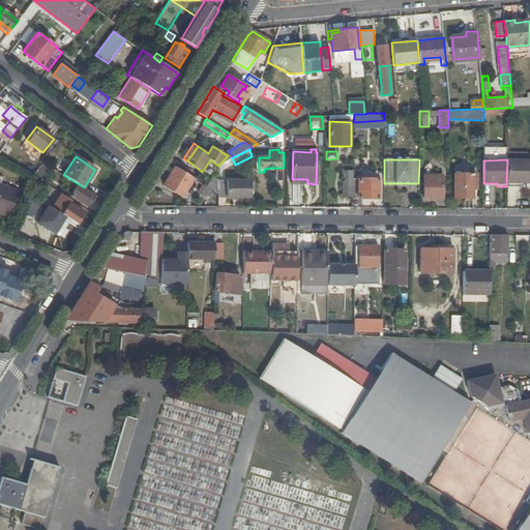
[(529,162),(507,163),(506,183),(517,183),(517,182),(527,182),(527,180),(529,179),(529,162)]
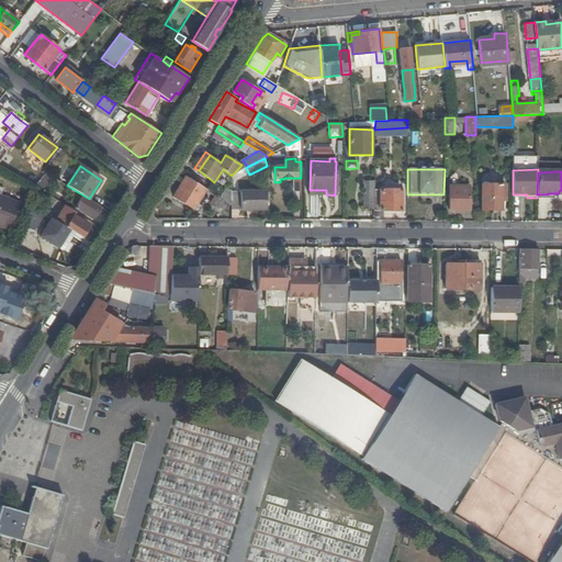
[(36,187),(43,191),(54,177),(47,172),(36,187)]
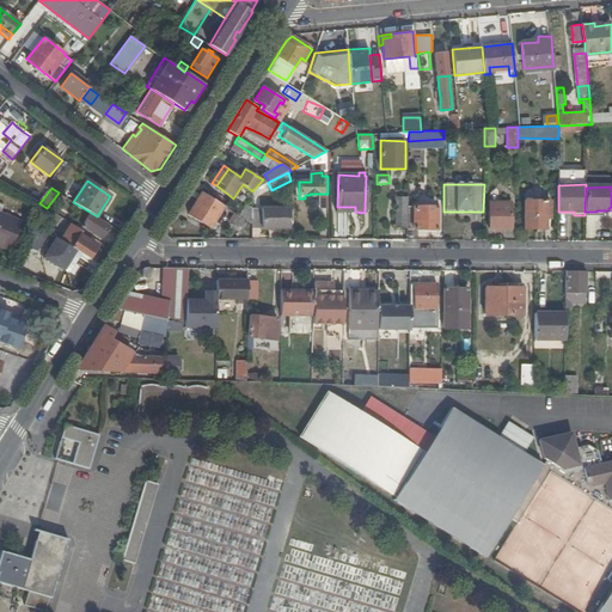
[(204,193),(202,191),(188,214),(203,224),(204,221),(210,226),(224,206),(204,193)]
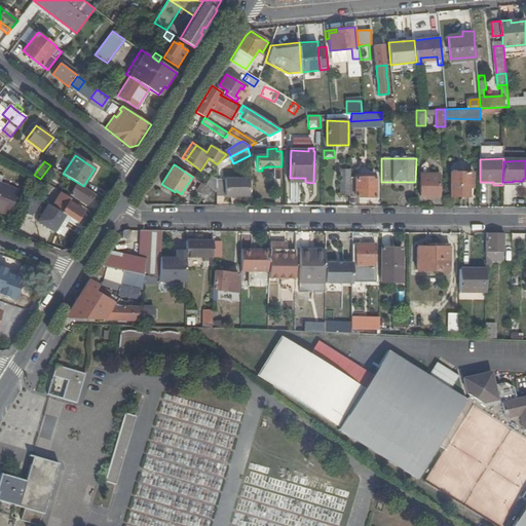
[(340,196),(349,196),(350,182),(350,172),(350,170),(340,170),(340,196)]
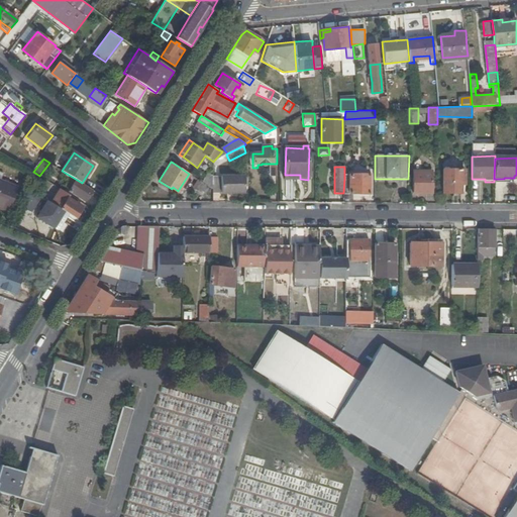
[(432,172),(413,171),(413,194),(431,194),(432,172)]
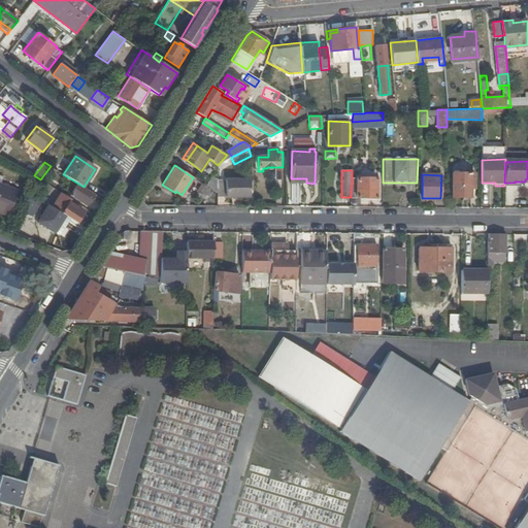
[(475,174),(453,174),(453,198),(471,198),(471,187),(475,187),(475,174)]
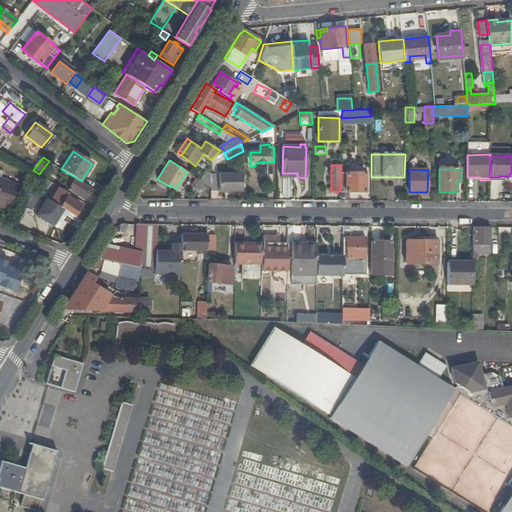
[(207,185),(211,188),(211,176),(205,172),(200,181),(207,185)]
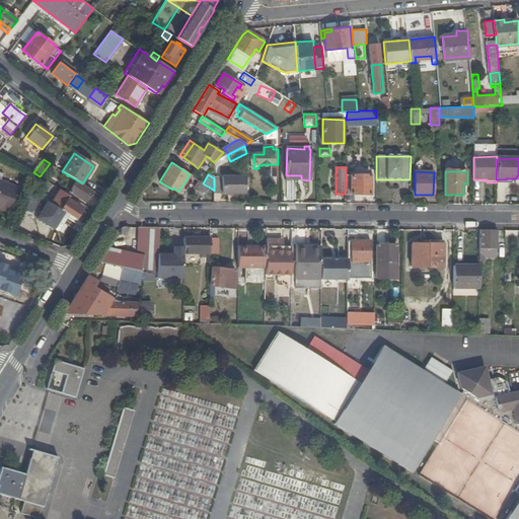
[(345,194),(345,196),(370,196),(370,192),(373,192),(373,175),(362,175),(362,183),(351,183),(351,179),(346,179),(345,194)]
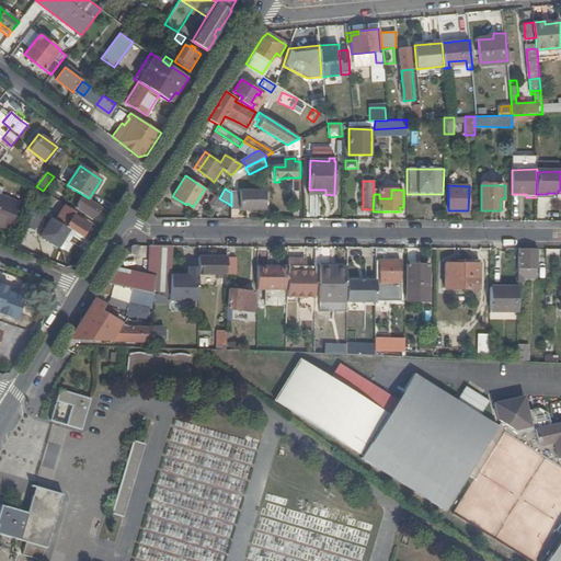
[(391,198),(391,190),(380,190),(379,194),(379,198),(391,198)]
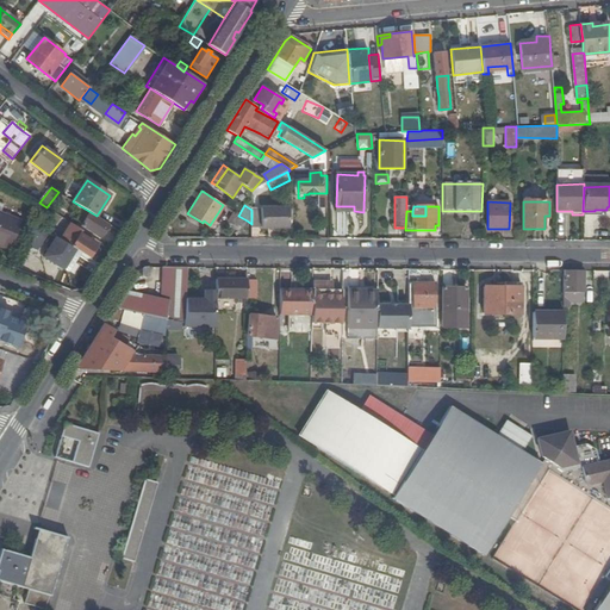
[(251,229),(290,228),(290,207),(251,210),(251,224),(251,229)]
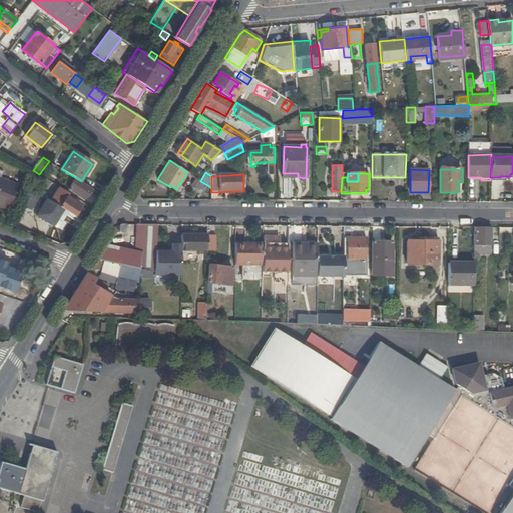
[(84,199),(91,188),(81,181),(76,178),(69,189),(84,199)]
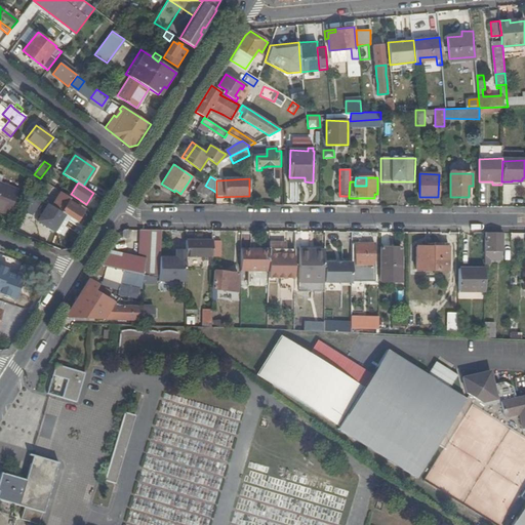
[(208,196),(212,191),(205,186),(201,183),(196,190),(206,196),(208,196)]
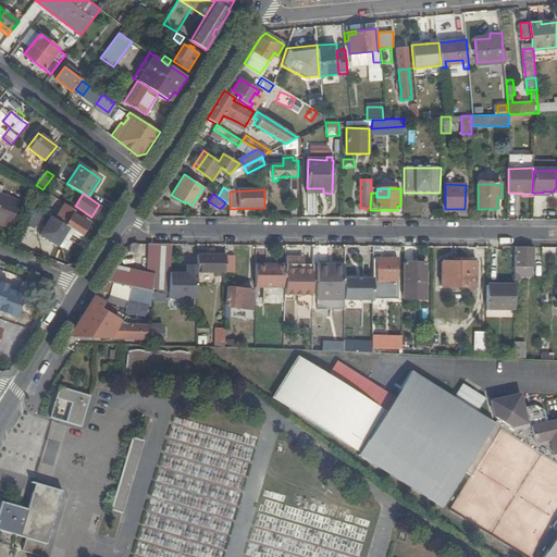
[(0,222),(8,225),(16,203),(0,196),(0,222)]
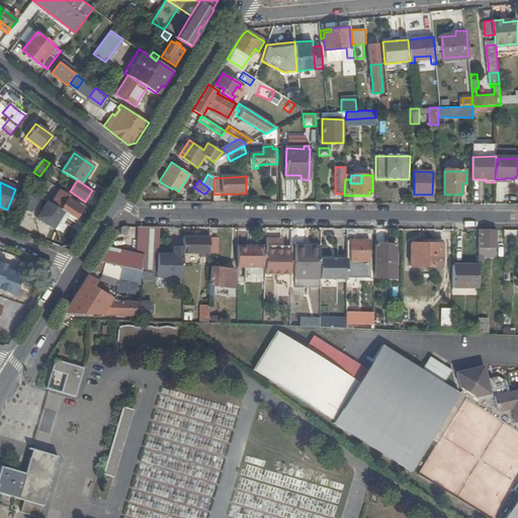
[(32,191),(24,186),(17,205),(25,208),(32,191)]
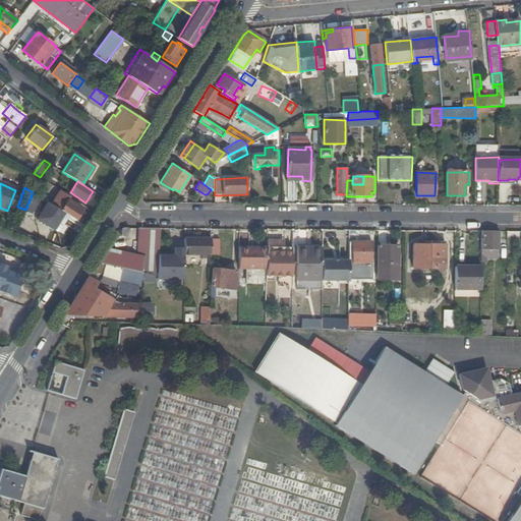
[(66,213),(76,220),(83,209),(68,199),(70,196),(60,189),(51,204),(61,211),(66,213)]
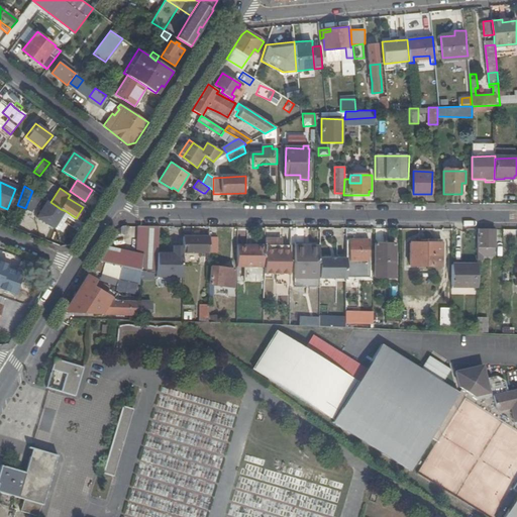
[(58,224),(66,211),(61,209),(50,202),(48,201),(37,217),(50,226),(53,223),(55,223),(58,224)]
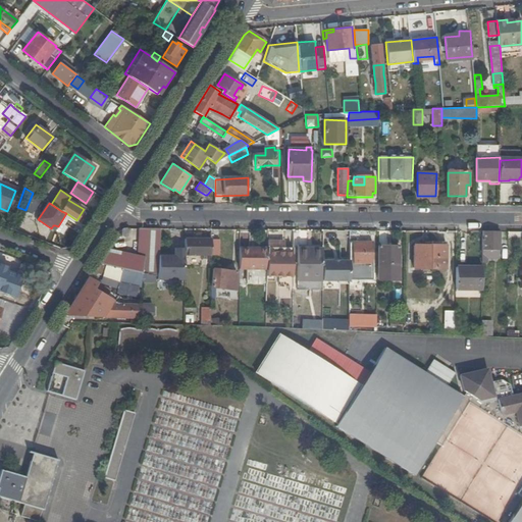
[(146,258),(148,228),(139,228),(138,256),(146,258)]
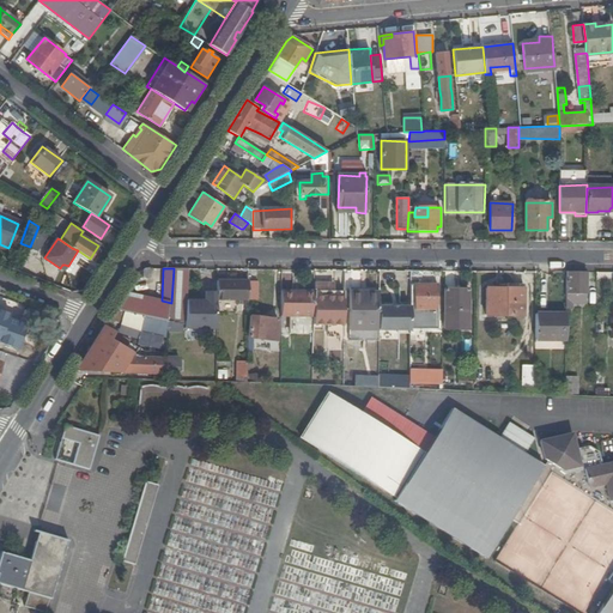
[(186,325),(189,268),(174,268),(171,303),(170,321),(186,325)]
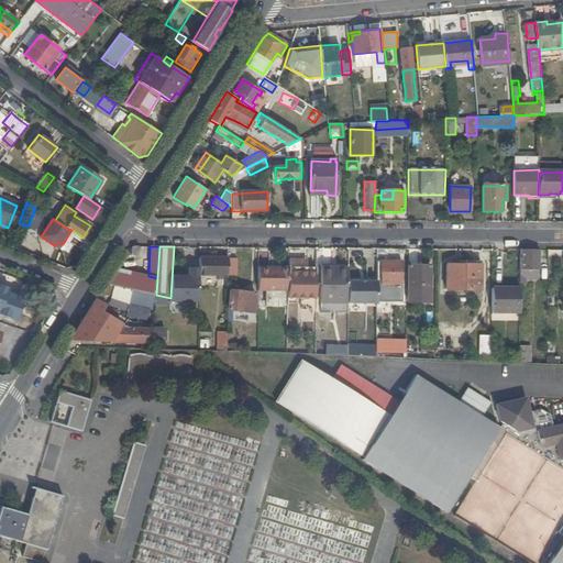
[(539,263),(539,250),(520,250),(520,284),(529,284),(529,263),(539,263)]
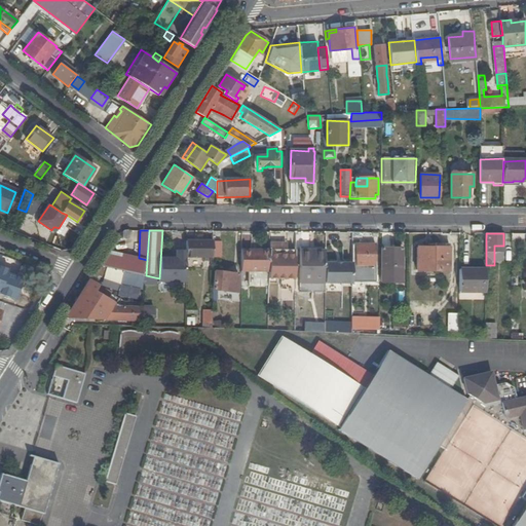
[(186,240),(186,255),(213,255),(214,241),(186,240)]
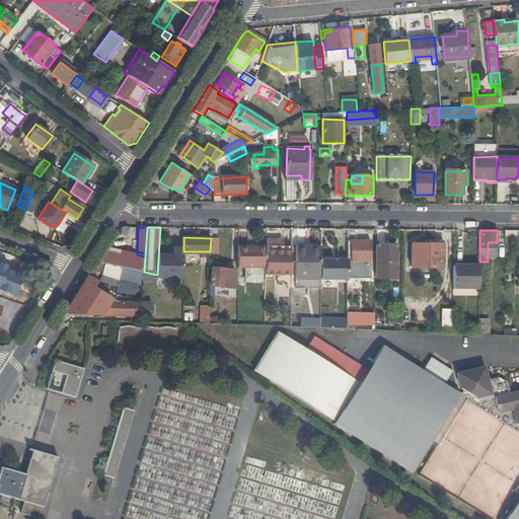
[(112,239),(105,248),(125,252),(125,244),(121,244),(121,240),(112,239)]
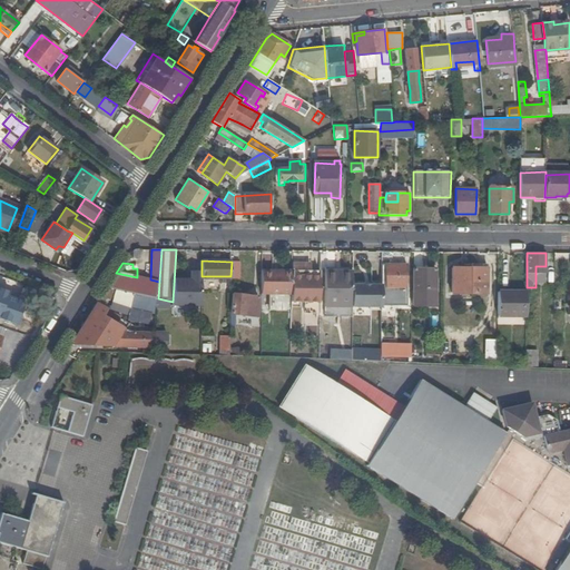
[(408,264),(385,264),(385,286),(406,287),(408,264)]
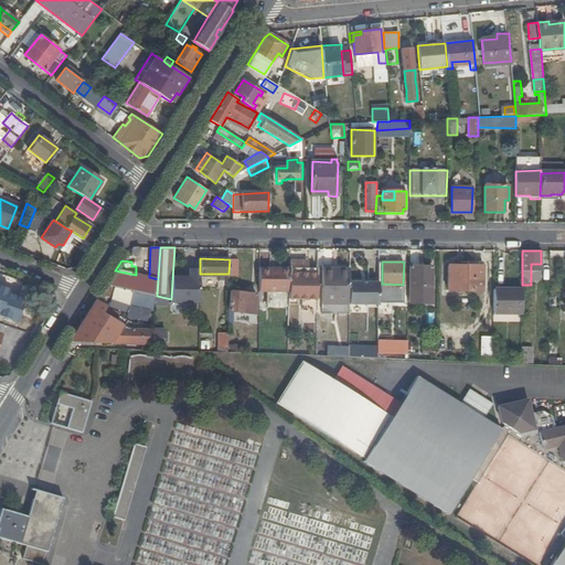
[(411,266),(409,304),(433,304),(433,266),(411,266)]
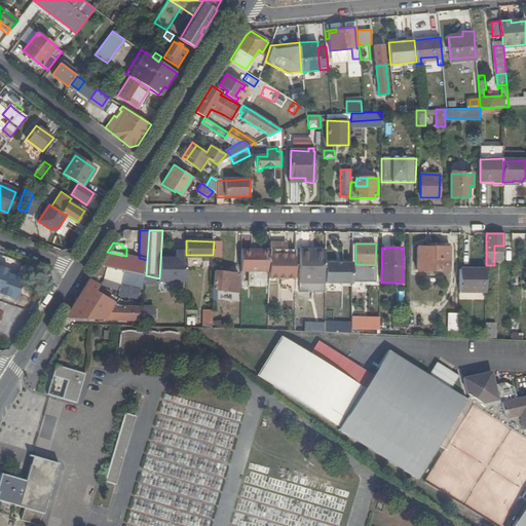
[(447,248),(436,248),(417,248),(417,270),(450,270),(450,252),(450,248),(447,248)]
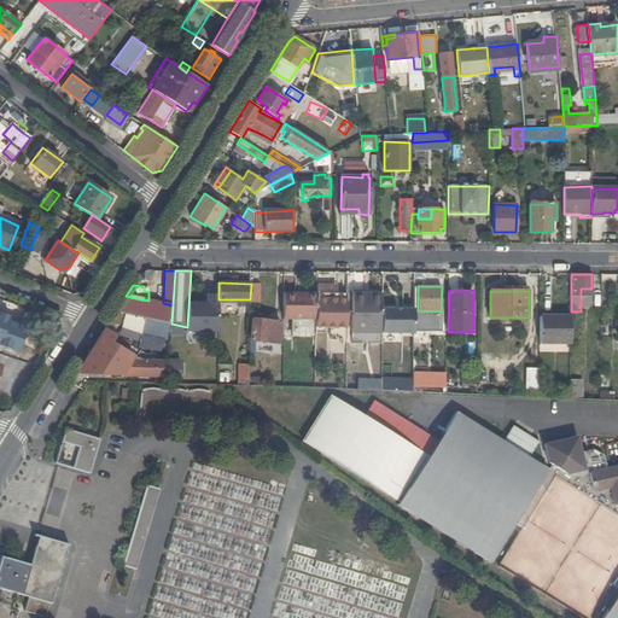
[(284,318),(316,318),(318,295),(296,295),(296,293),(284,293),(284,318)]
